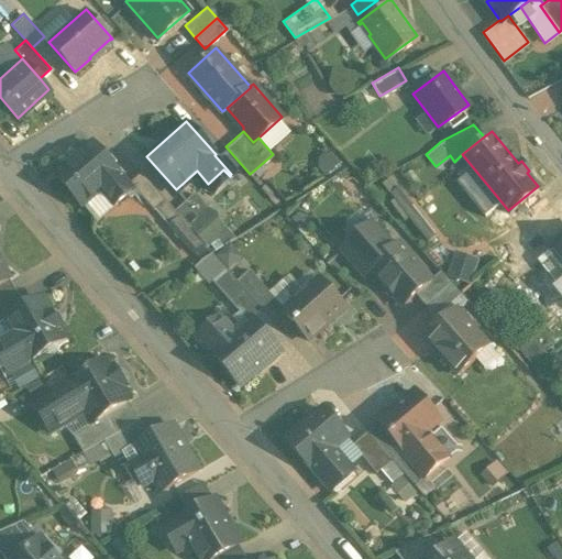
[(90,142),(69,161),(68,160),(54,173),(80,203),(83,201),(80,199),(99,182),(101,184),(118,168),(90,139),(88,141),(90,142)]
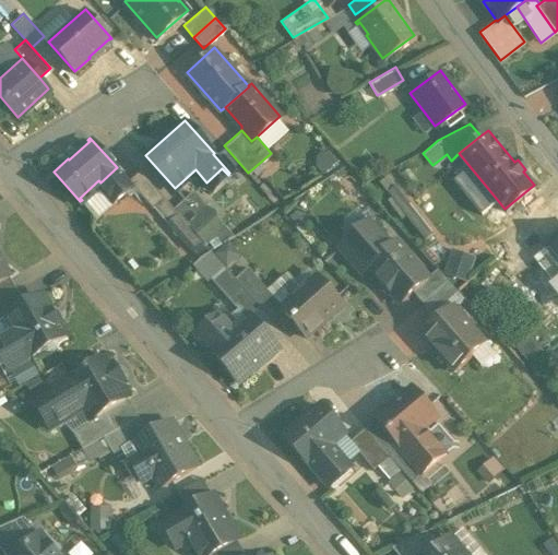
[(163,197),(139,168),(127,179),(152,207),(163,197)]
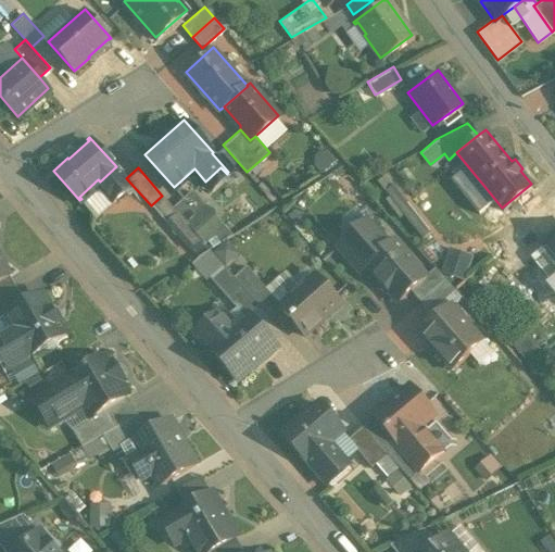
[(482,184),(477,177),(465,187),(470,193),(482,184)]
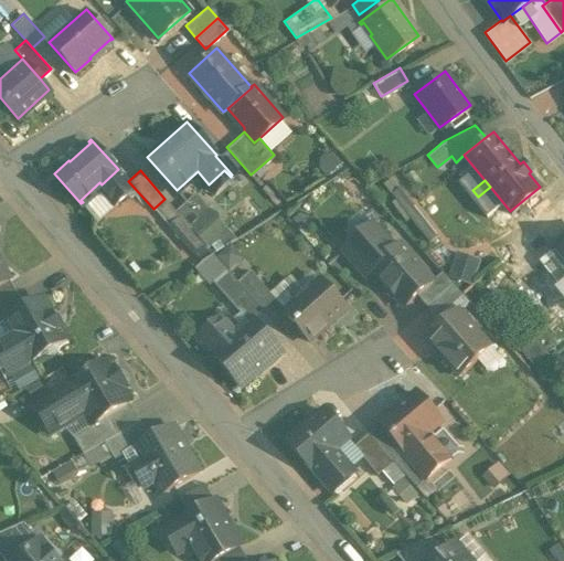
[(390,191),(427,240),(436,233),(398,184),(390,191)]
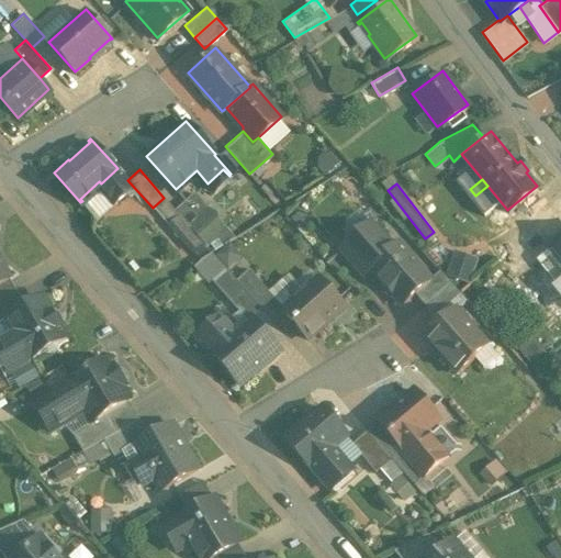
[(199,196),(190,203),(186,199),(174,209),(190,227),(203,215),(211,209),(199,196)]
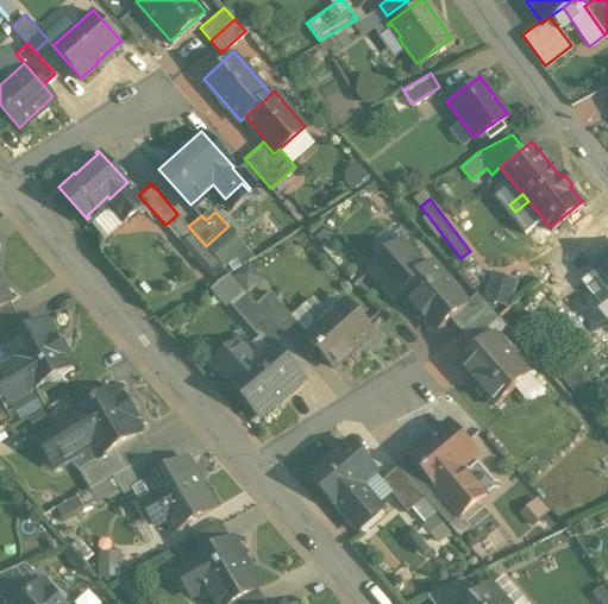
[(234,250),(220,233),(206,246),(229,271),(254,256),(243,243),(234,250)]
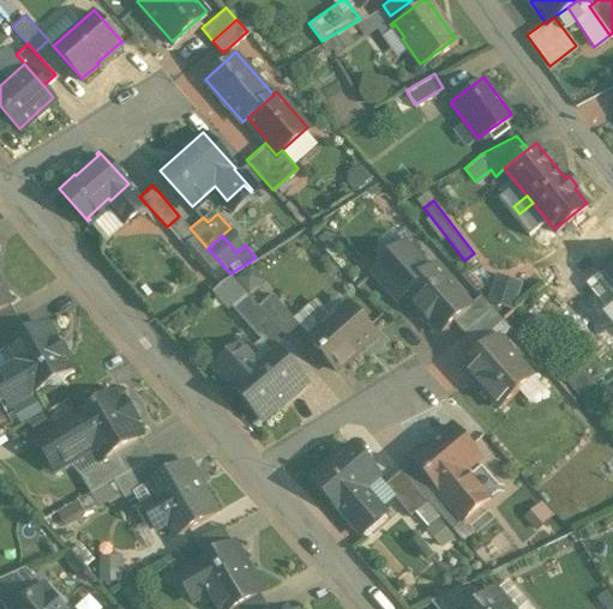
[(612,246),(604,235),(577,255),(594,276),(601,270),(612,259),(612,246)]
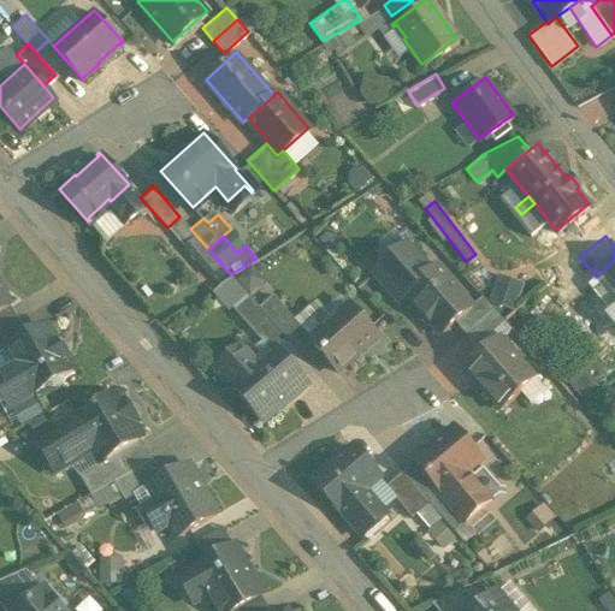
[(406,243),(374,271),(400,298),(406,294),(404,292),(430,271),(406,243)]
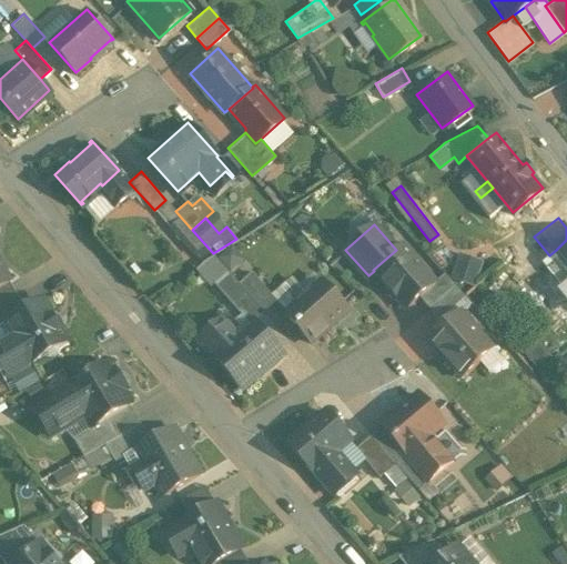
[(534,237),(516,250),(535,274),(553,261),(549,255),(534,237)]
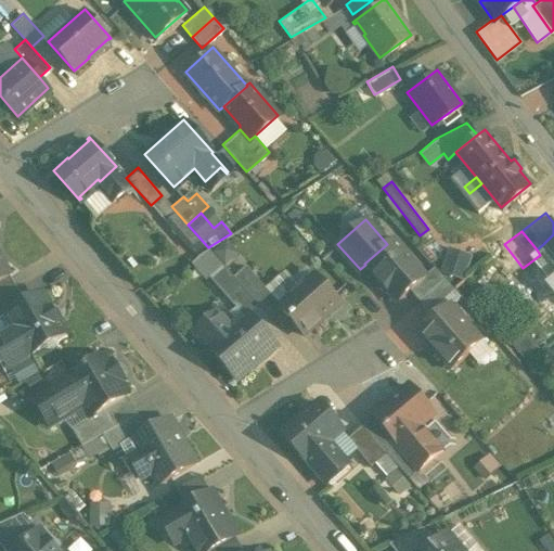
[(553,234),(543,244),(553,257),(553,277),(550,281),(553,286),(553,234)]
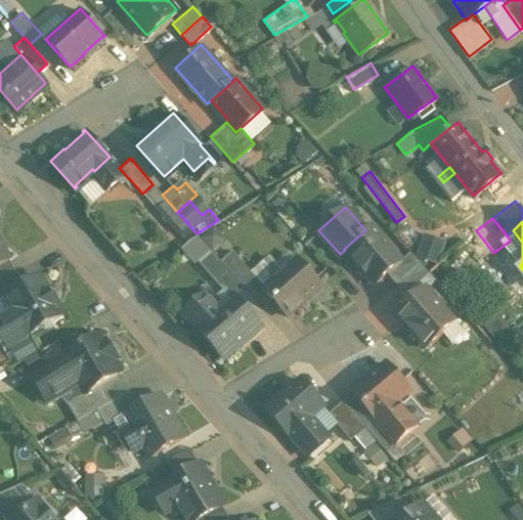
[(365,230),(344,249),(345,250),(375,283),(386,271),(401,259),(400,259),(371,225),(365,230)]
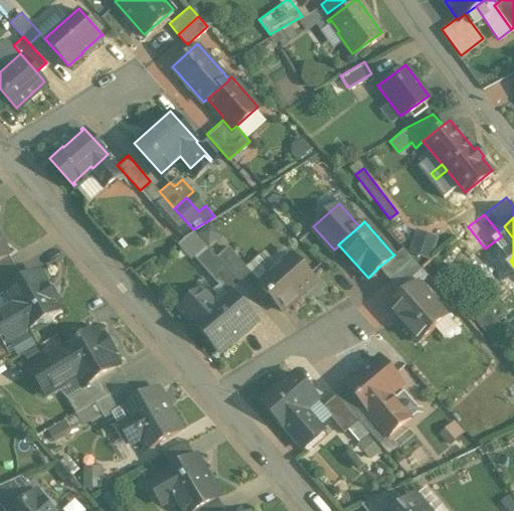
[(485,248),(468,226),(458,234),(475,256),(485,248)]
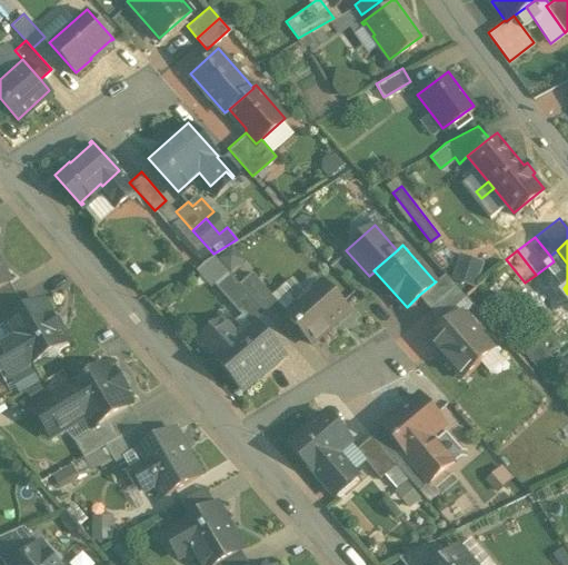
[(481,260),(459,253),(451,275),(472,283),(481,260)]
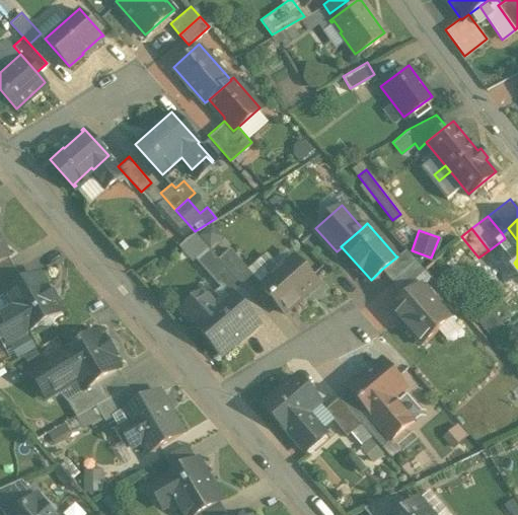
[(0,260),(7,255),(9,255),(0,240),(0,260)]
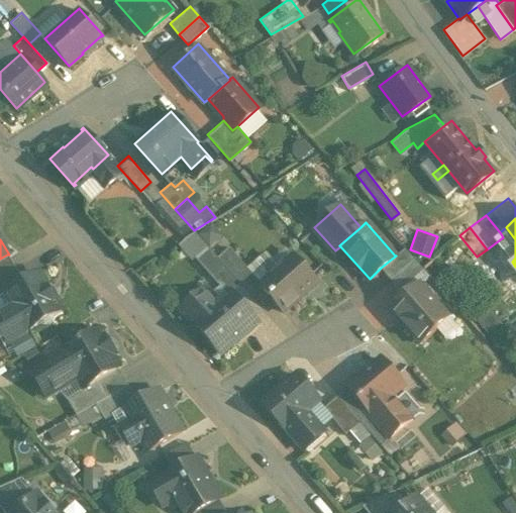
[(217,257),(207,245),(195,257),(227,293),(230,290),(239,283),(217,257)]
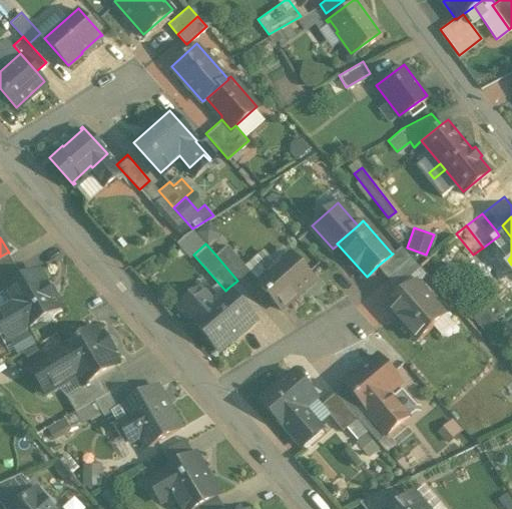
[(249,270),(226,244),(215,255),(237,281),(249,270)]
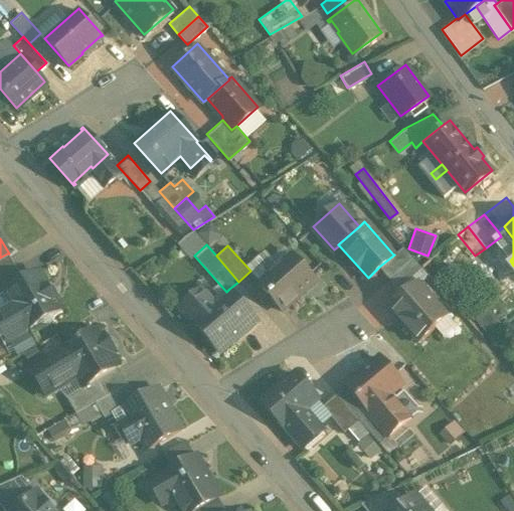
[(402,246),(393,254),(394,254),(379,267),(388,278),(411,257),(402,246)]
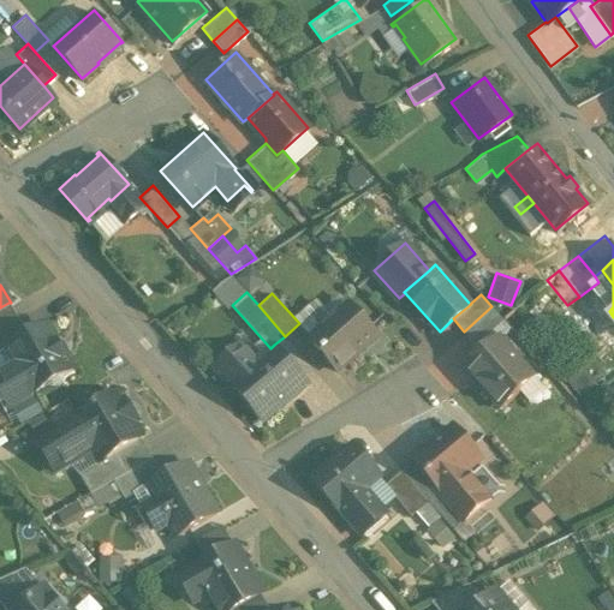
[(9,303),(0,308),(0,326),(17,316),(9,303)]
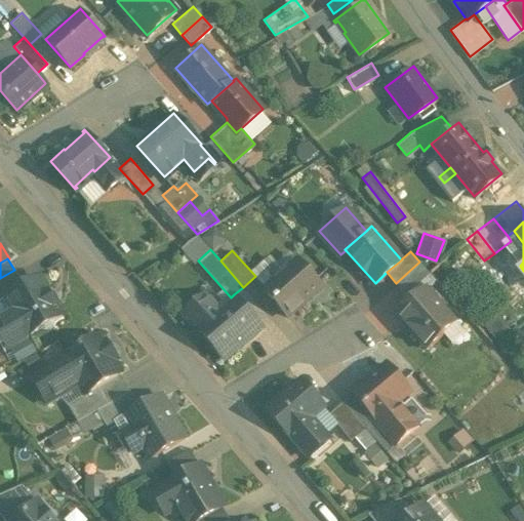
[(298,258),(265,288),(289,316),(308,298),(307,296),(321,284),(298,258)]
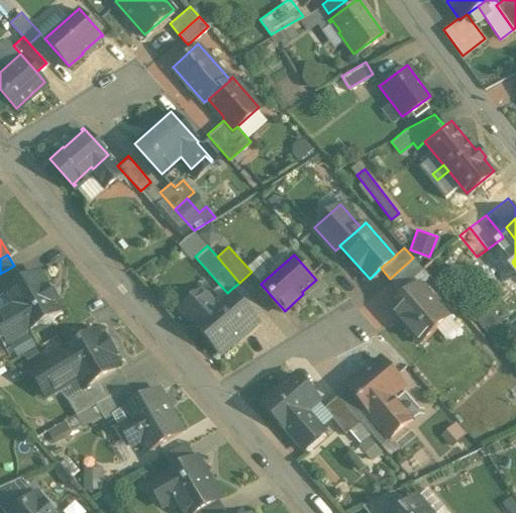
[(413,258),(390,279),(399,289),(423,269),(413,258)]
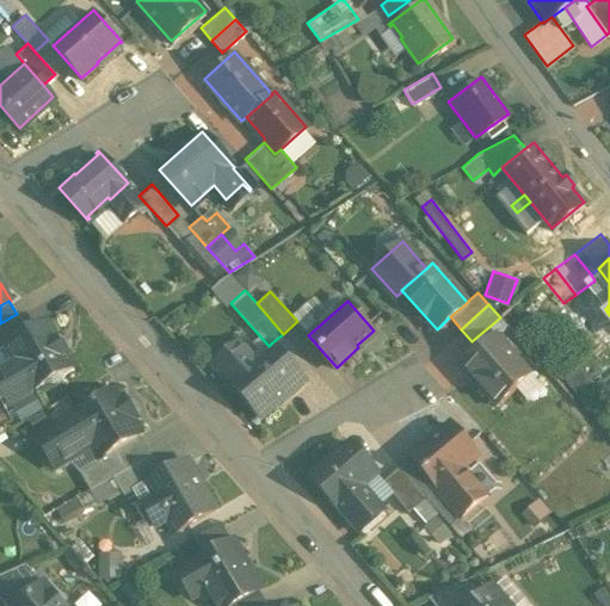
[(17,314),(0,323),(0,348),(6,345),(6,342),(26,331),(17,314)]
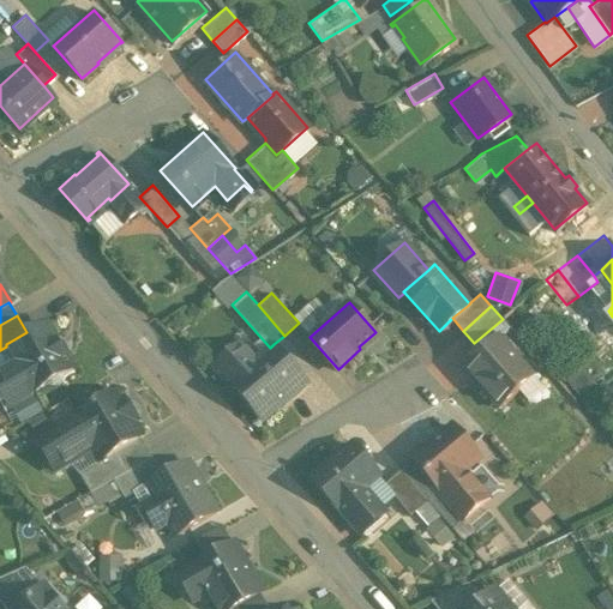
[(26,332),(6,344),(6,347),(19,367),(0,378),(0,391),(8,404),(47,381),(47,383),(52,384),(60,379),(61,374),(61,373),(72,367),(65,354),(66,349),(60,341),(55,339),(54,341),(44,324),(47,323),(46,321),(26,332)]
